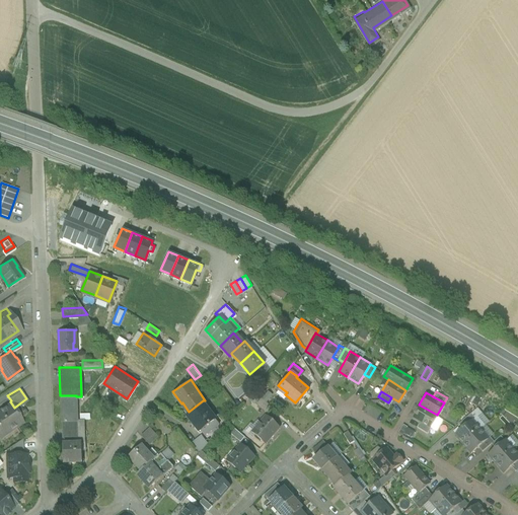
[(76,395),(60,395),(61,420),(62,420),(62,435),(74,435),(74,419),(76,419),(76,396),(76,395)]
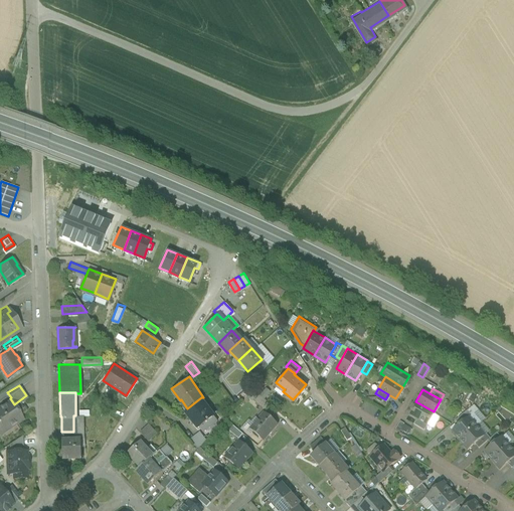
[(270,402),(259,392),(253,398),(266,408),(270,402)]
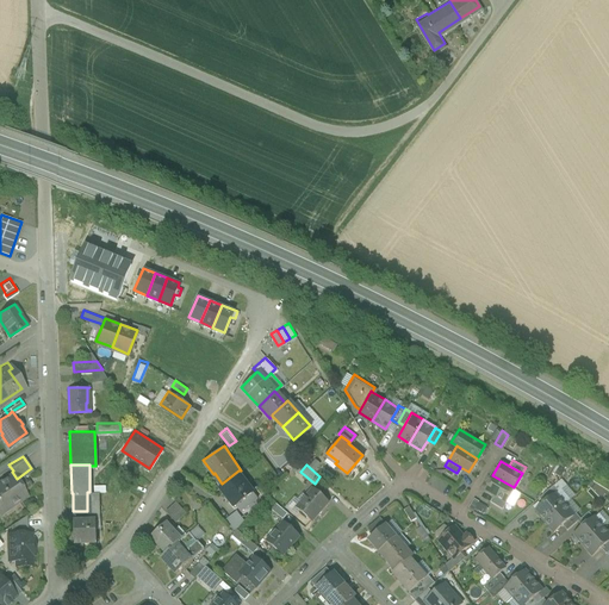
[(238,471),(222,484),(221,485),(229,497),(231,496),(236,503),(238,503),(242,507),(258,497),(238,471)]
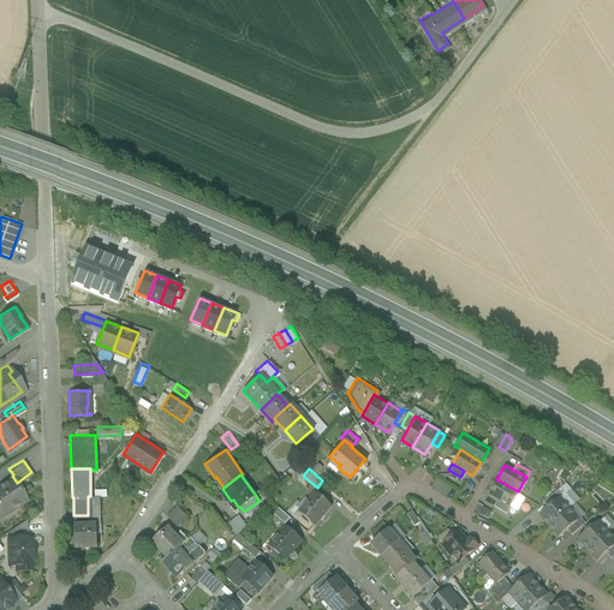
[(12,476),(0,483),(0,507),(3,510),(10,506),(11,508),(27,497),(17,483),(12,476)]
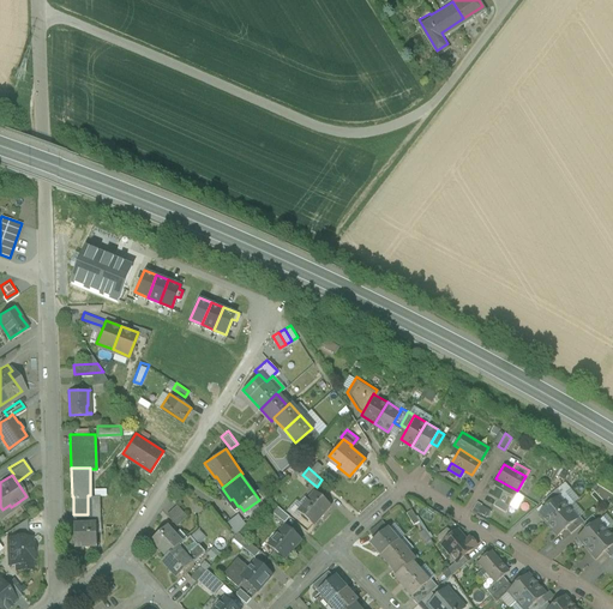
[(517,490),(496,478),(487,492),(496,498),(509,504),(517,490)]
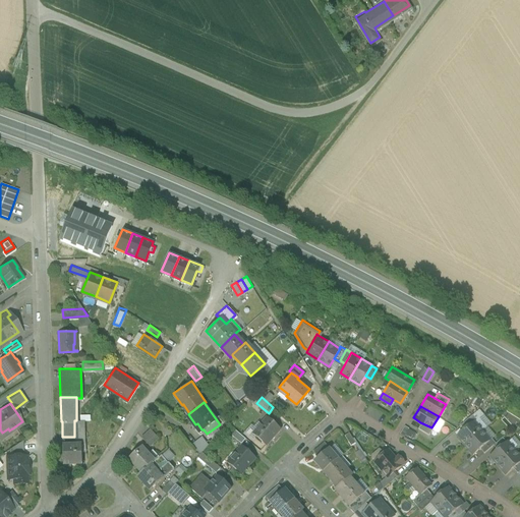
[(471,412),(459,423),(463,427),(473,419),(476,417),(471,412)]
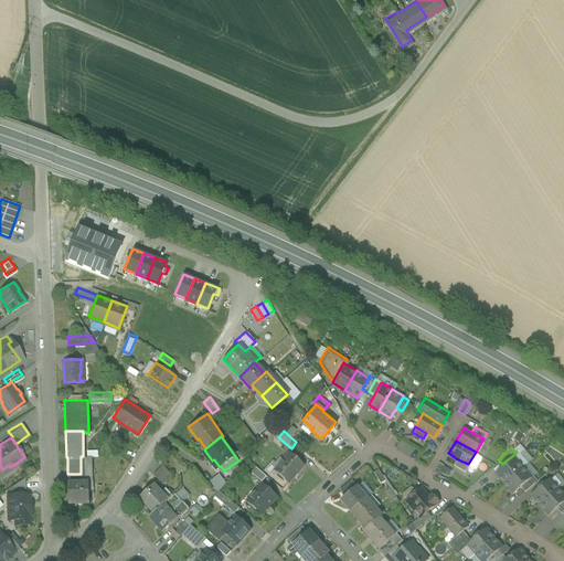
[(289,451),(274,469),(289,483),(297,474),(296,473),(304,463),(289,451)]
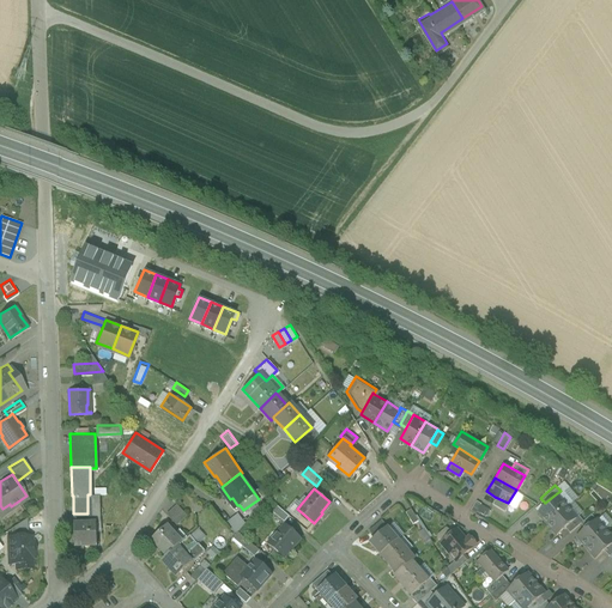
[(545,503),(537,510),(546,522),(565,504),(571,499),(562,488),(561,491),(557,493),(545,503)]
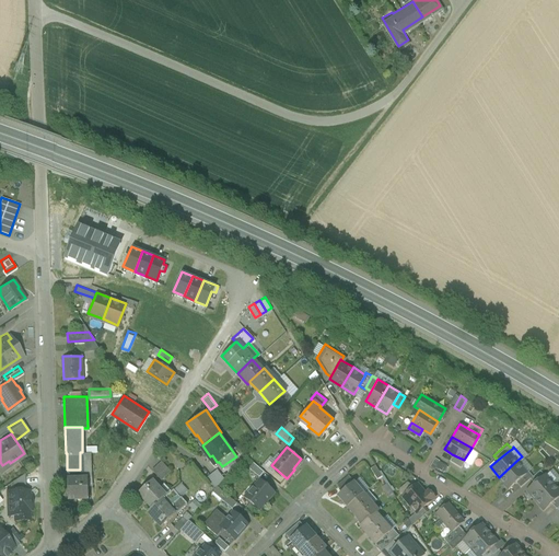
[(442,468),(446,462),(434,454),(430,461),(442,468)]
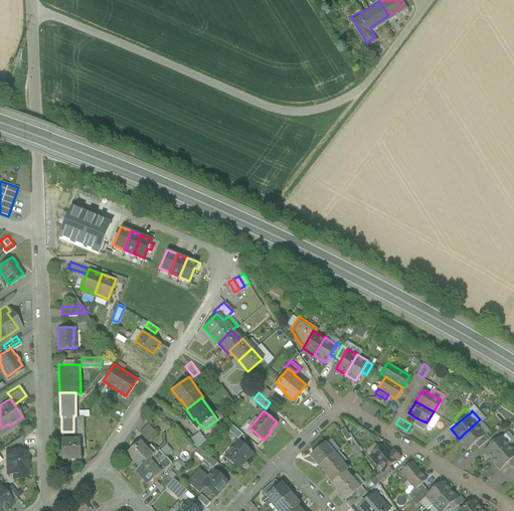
[(426,422),(415,417),(412,421),(422,428),(426,422)]
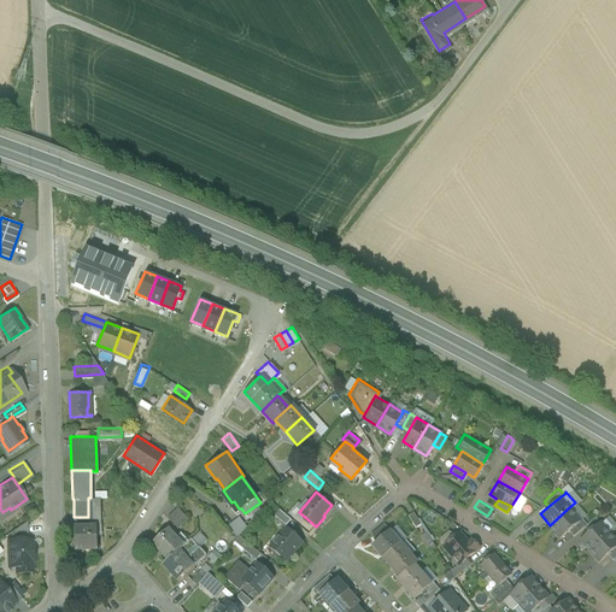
[(180,506),(166,516),(176,527),(188,517),(180,506)]
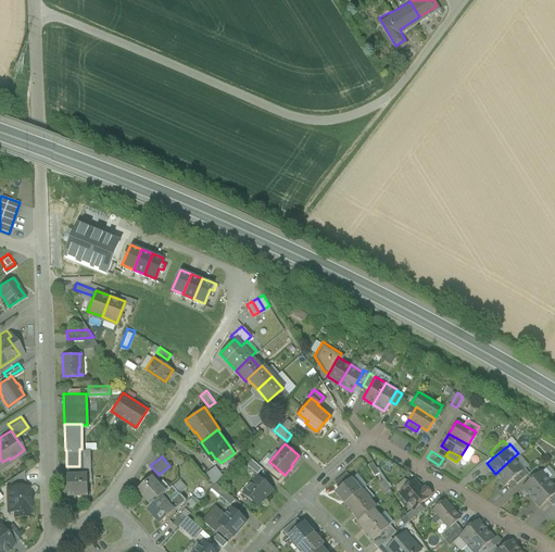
[(262,466),(252,458),(248,462),(257,472),(262,466)]
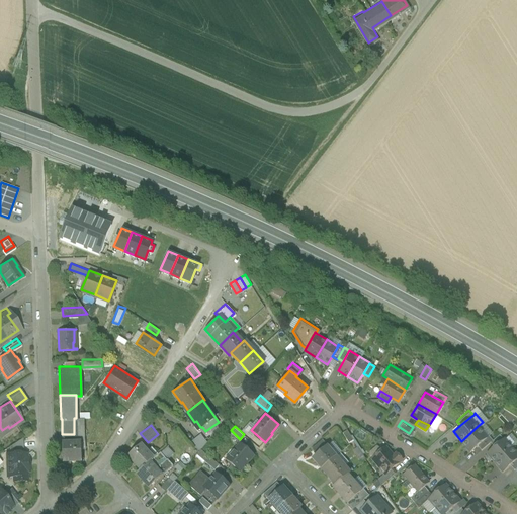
[(478,426),(461,441),(469,450),(477,443),(486,435),(478,426)]
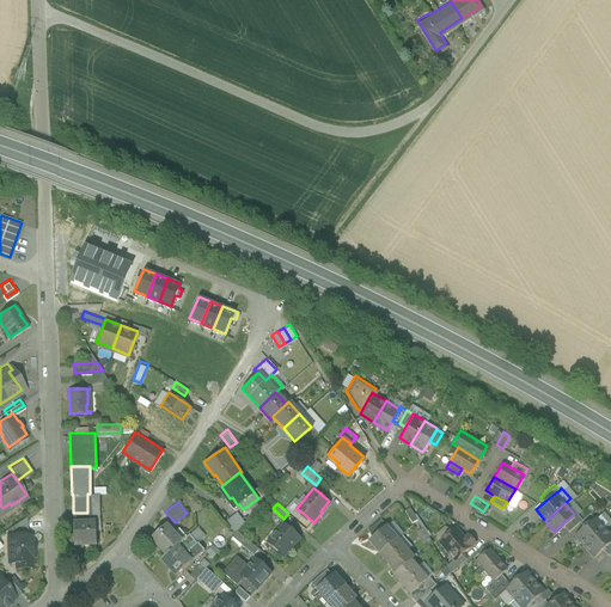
[(409,506),(403,509),(411,521),(416,517),(409,506)]
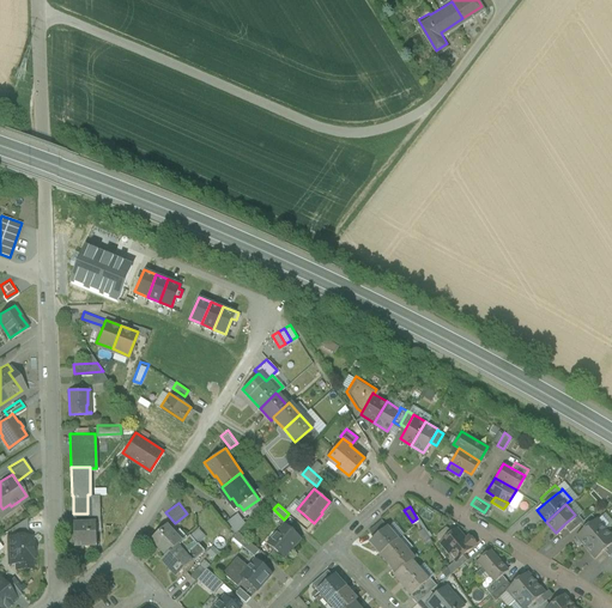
[(238,510),(225,520),(235,533),(237,530),(246,520),(238,510)]
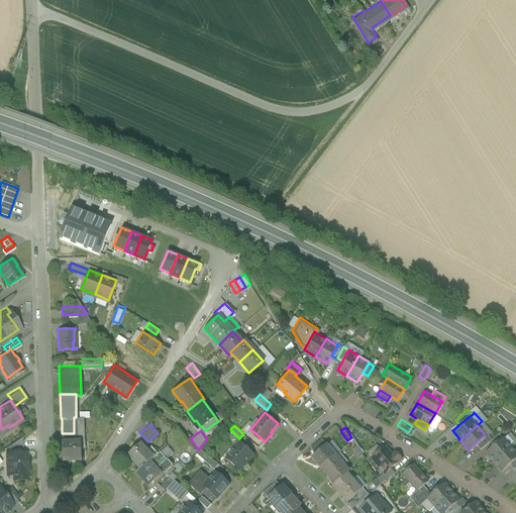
[(491,437),(489,439),(493,444),(502,436),(498,431),(491,437)]
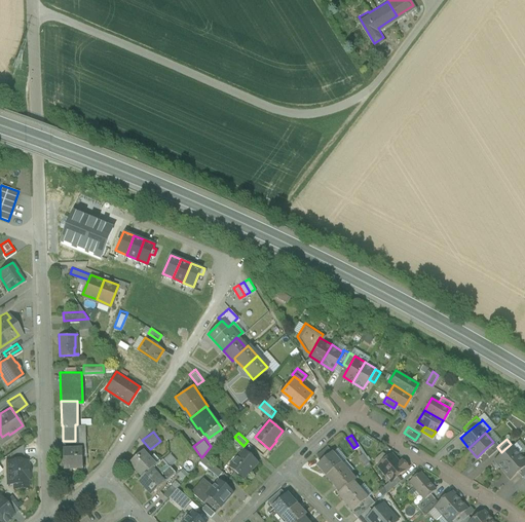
[(493,442),(484,450),(488,455),(497,447),(499,445),(495,440),(493,442)]
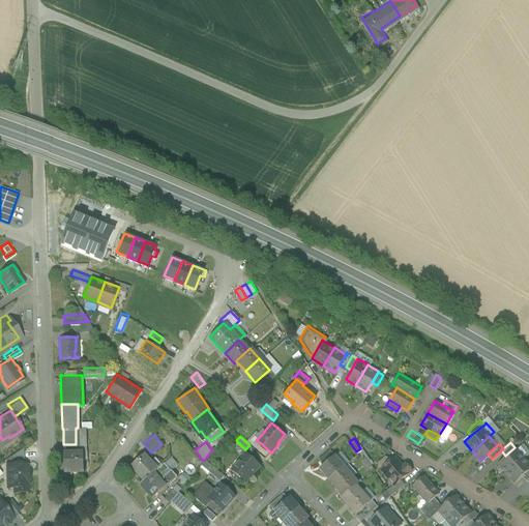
[(23,445),(8,455),(8,463),(23,462),(23,445)]
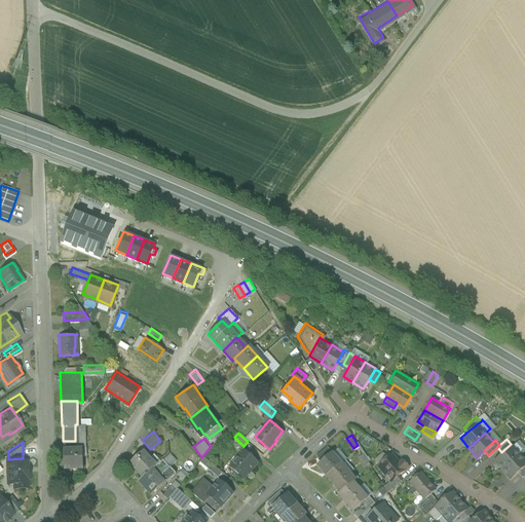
[(501,452),(493,458),(501,468),(519,453),(511,444),(501,452)]
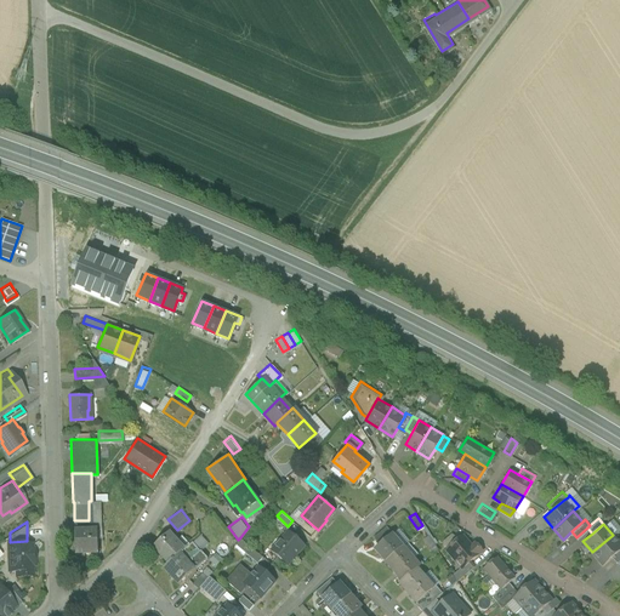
[(386,525),(371,537),(379,545),(392,534),(393,534),(386,525)]
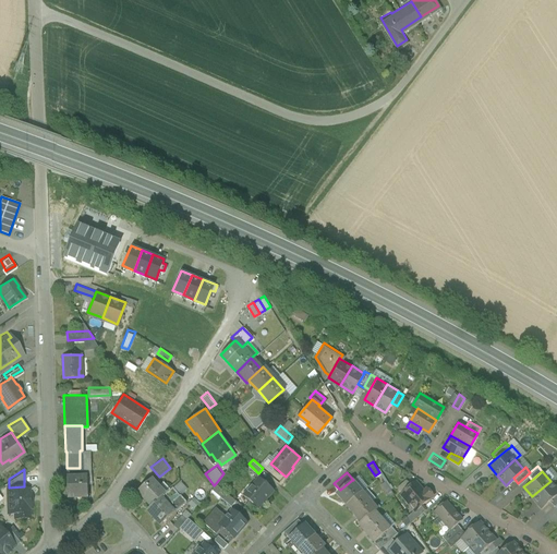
[(86,474),(67,474),(67,477),(67,496),(87,495),(86,474)]
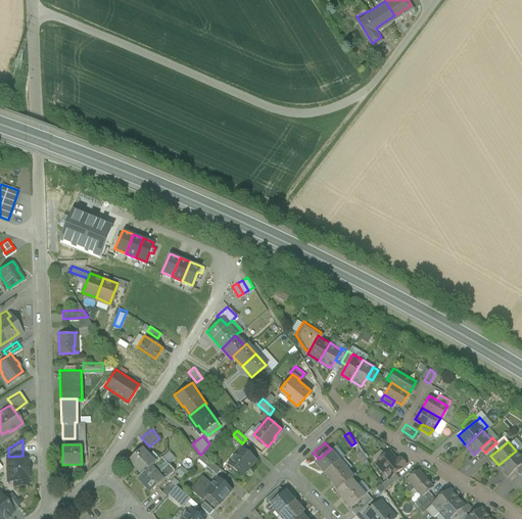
[(242,446),(228,463),(242,475),(248,468),(247,467),(255,458),(242,446)]
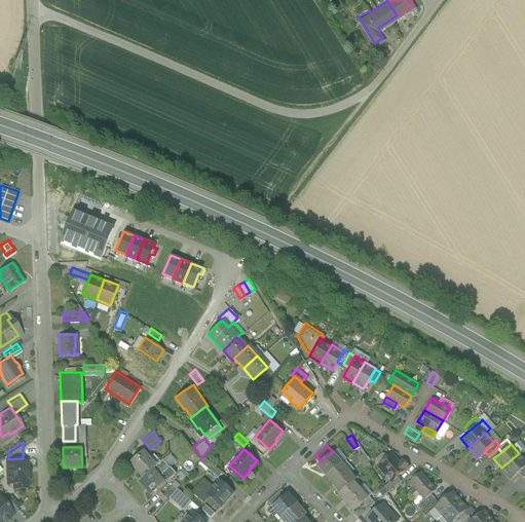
[(143,451),(129,463),(143,477),(152,469),(156,464),(143,451)]
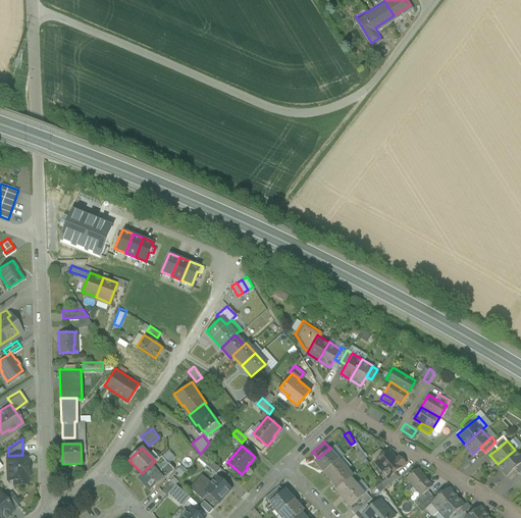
[(318,458),(315,461),(323,470),(336,459),(337,459),(329,449),(318,458)]
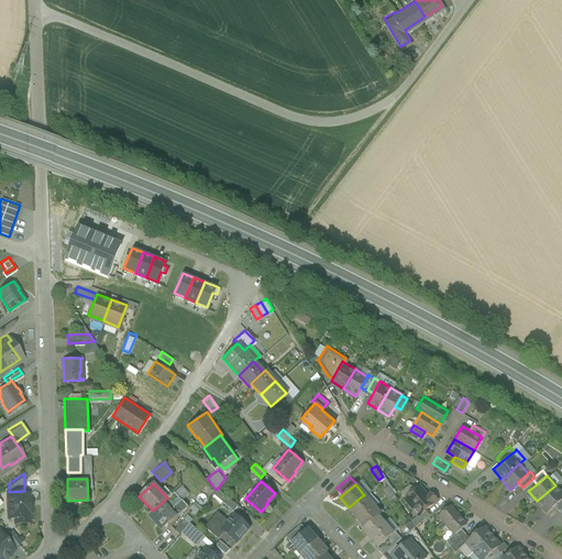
[(426,494),(418,485),(404,497),(417,513),(418,513),(425,507),(433,500),(433,496),(431,493),(428,493),(426,494)]
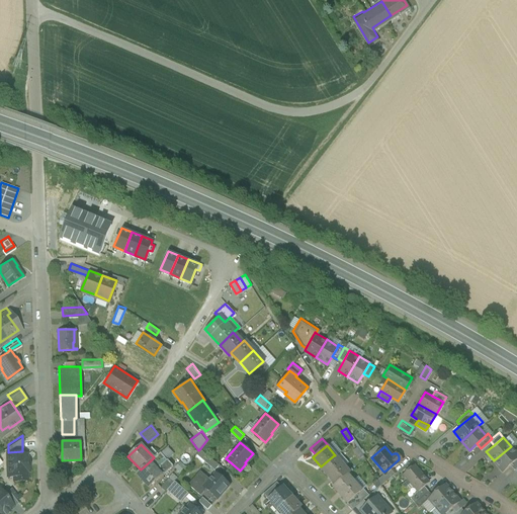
[(516,452),(511,446),(494,460),(502,469),(509,463),(516,456),(516,452)]
